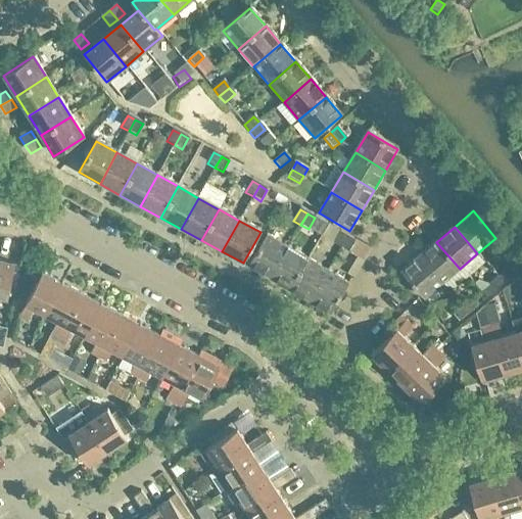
[(333,244),(341,248),(347,237),(340,233),(333,244)]
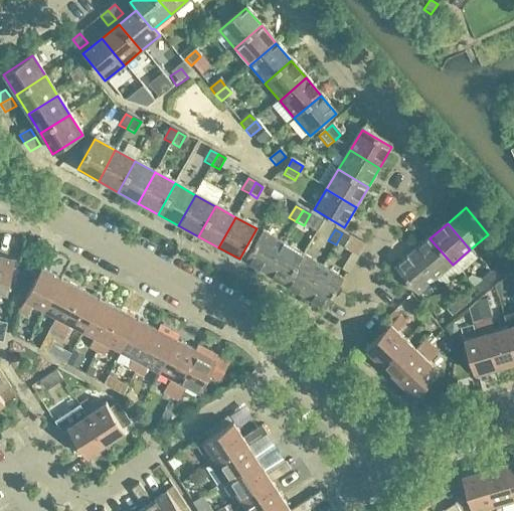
[(265,275),(283,244),(263,232),(244,262),(265,275)]
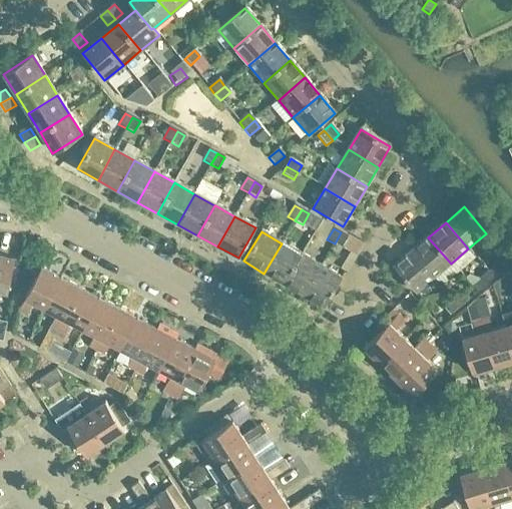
[(348,237),(341,232),(335,243),(342,248),(348,237)]
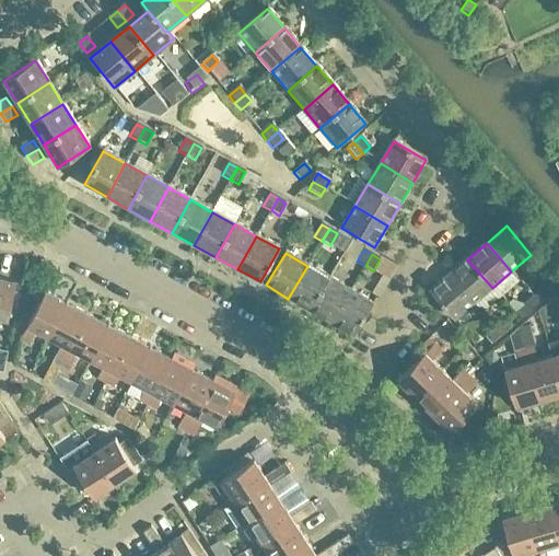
[(492,288),(467,259),(449,275),(474,304),(492,288)]
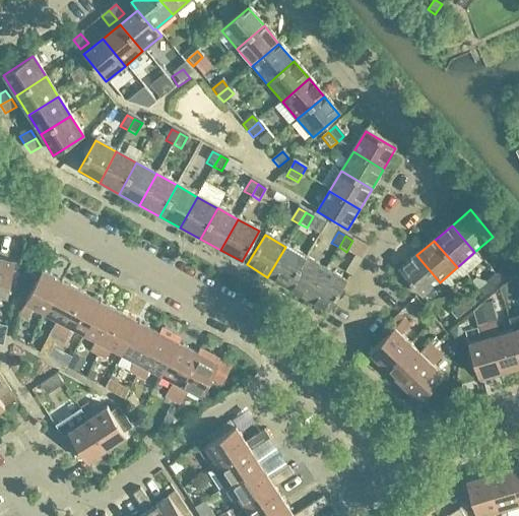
[(287,288),(305,258),(285,247),(267,277),(287,288)]
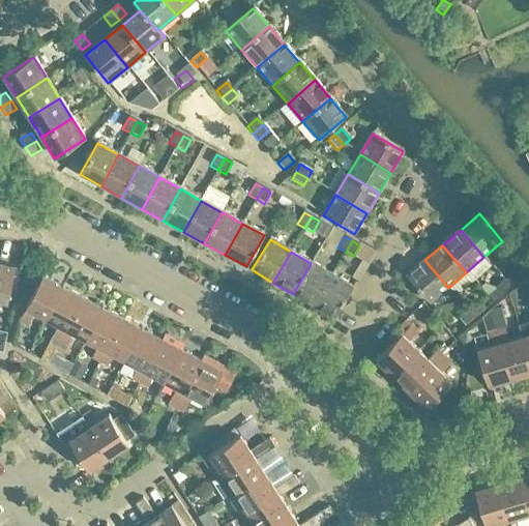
[(448,288),(424,260),(406,276),(430,303),(448,288)]
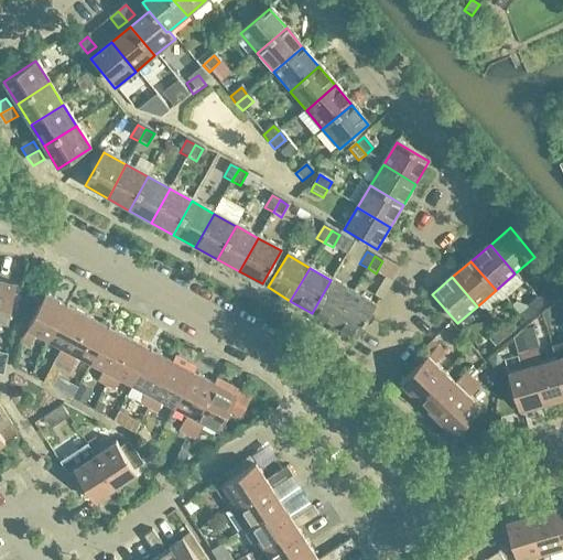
[(333,326),(353,293),(331,280),(312,313),(333,326)]
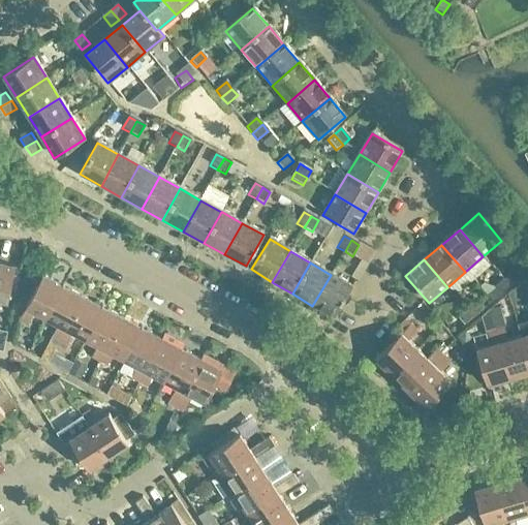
[(0,301),(7,304),(14,269),(0,265),(0,301)]
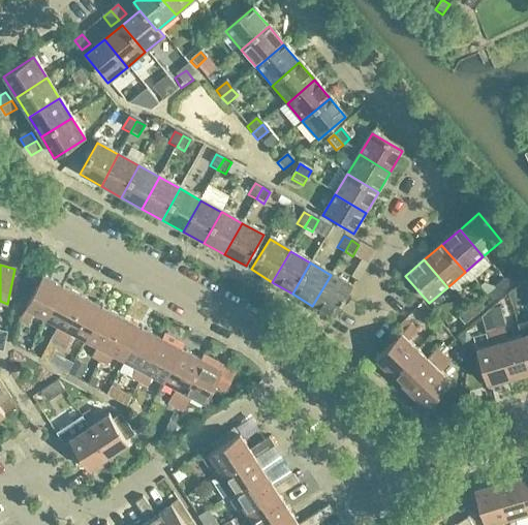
[(513,272),(503,280),(509,287),(519,279),(513,272)]
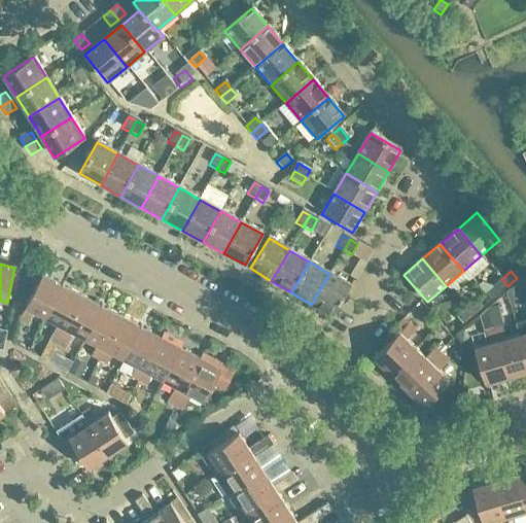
[(29,274),(24,294),(30,299),(40,279),(29,274)]
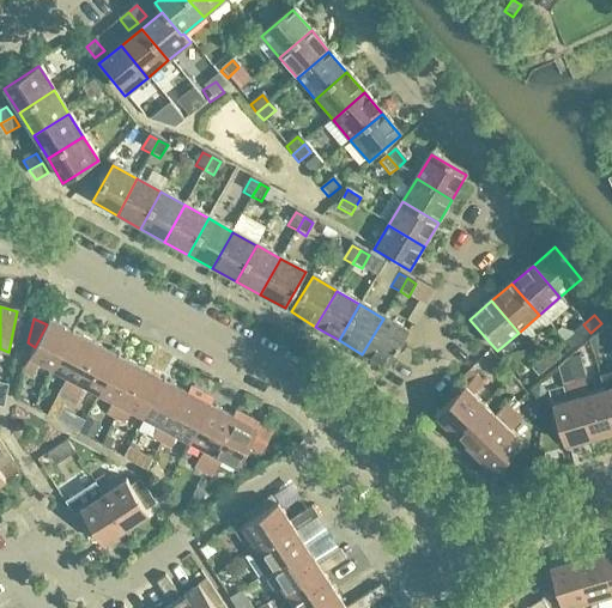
[(387,369),(407,333),(383,318),(362,354),(387,369)]
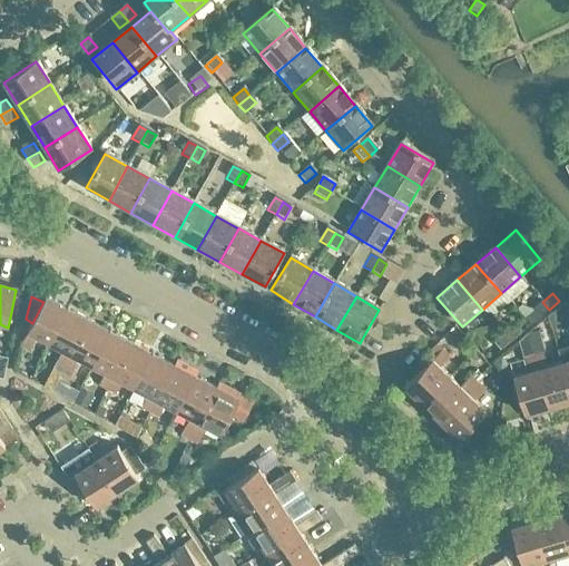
[(15,298),(9,322),(16,324),(21,300),(15,298)]
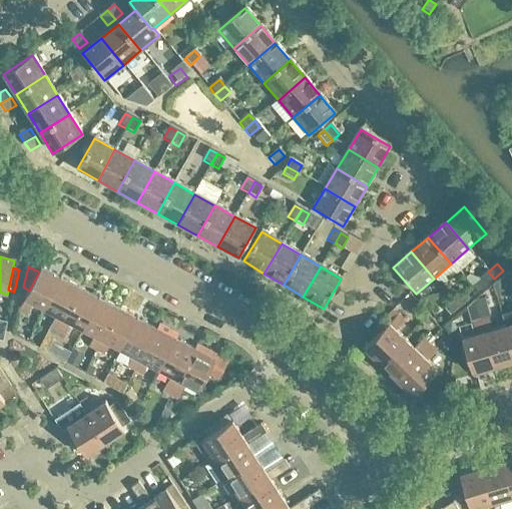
[(44,310),(60,280),(40,269),(39,272),(29,291),(24,300),(25,300),(19,311),(27,315),(33,304),(44,310)]
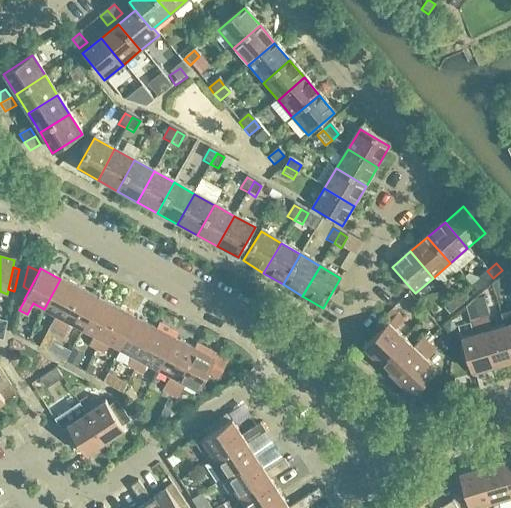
[(478,279),(483,286),(493,278),(487,271),(478,279)]
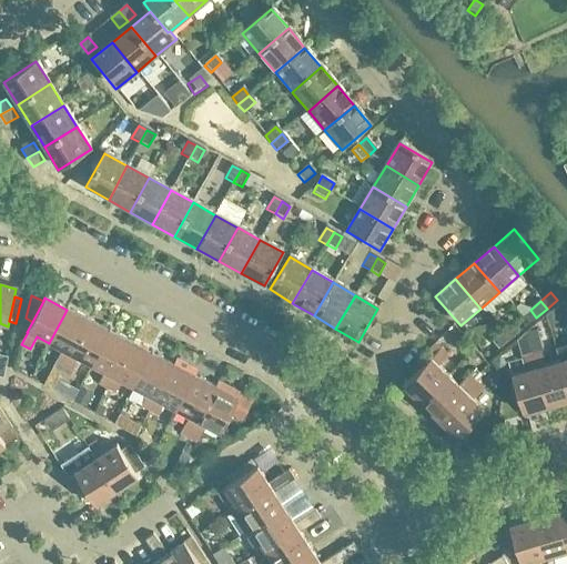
[(566,309),(565,301),(556,309),(560,323),(566,321),(566,309)]
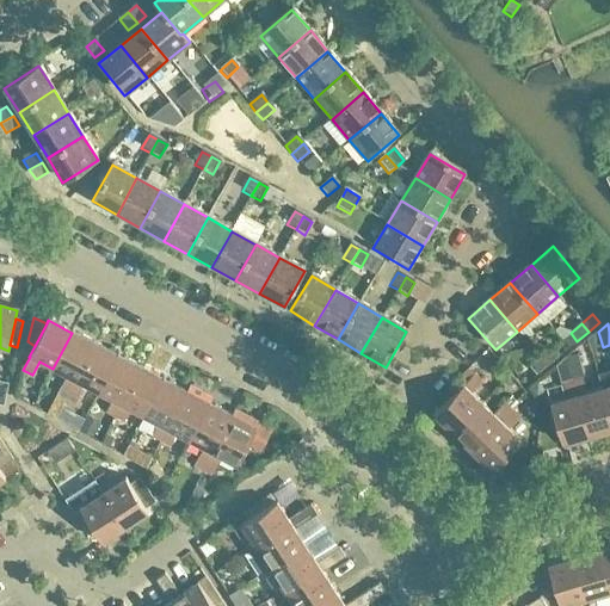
[(66,401),(96,345),(72,333),(53,369),(67,377),(56,396),(66,401)]
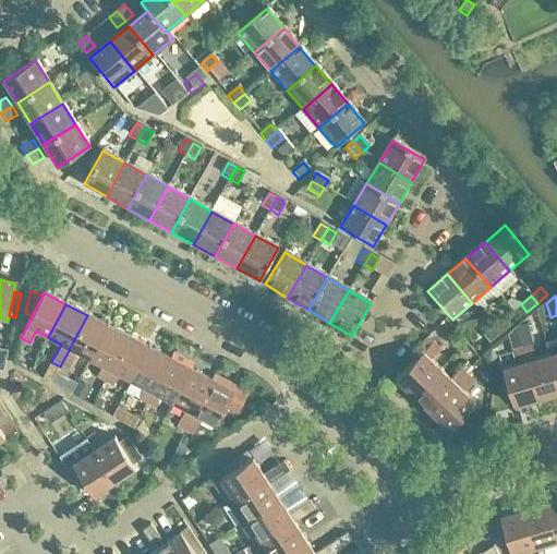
[(91,360),(108,326),(87,315),(60,366),(68,371),(77,353),(91,360)]
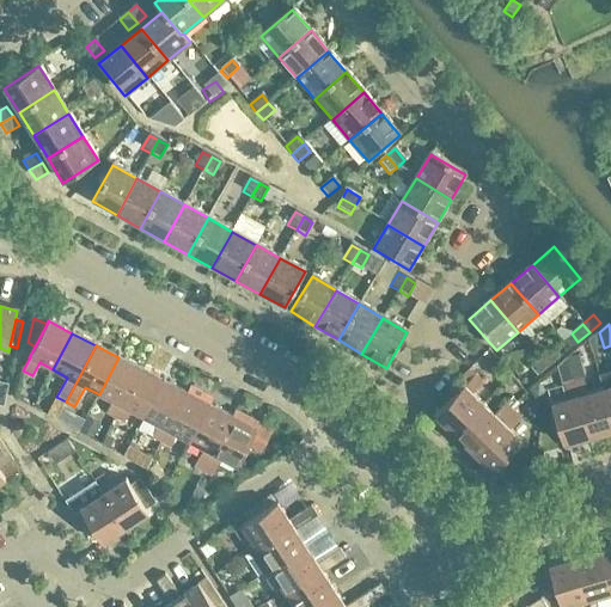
[(553,350),(541,360),(548,368),(560,359),(553,350)]
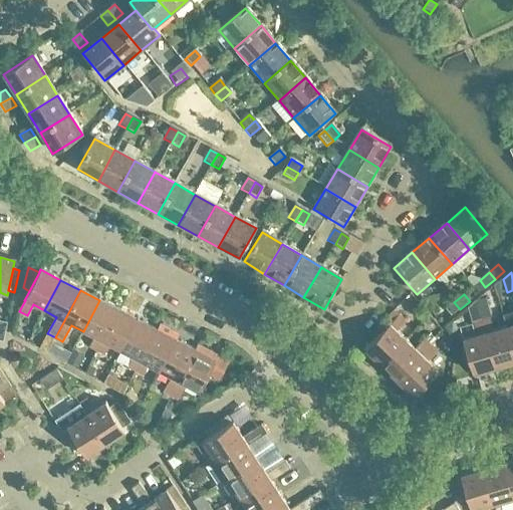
[(96,352),(118,310),(99,300),(83,331),(94,337),(88,348),(96,352)]
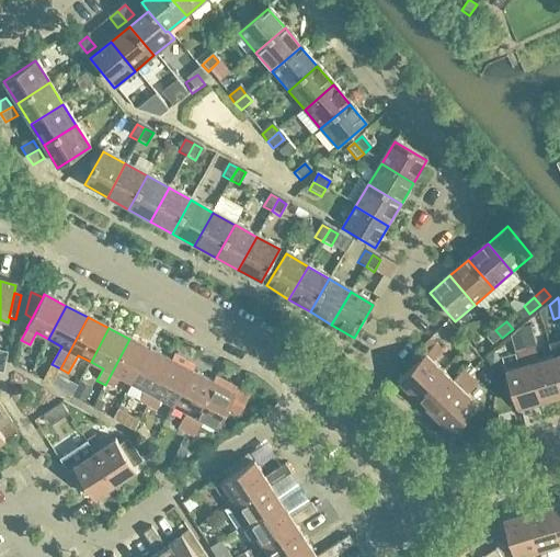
[(443,328),(430,339),(443,354),(456,342),(443,328)]
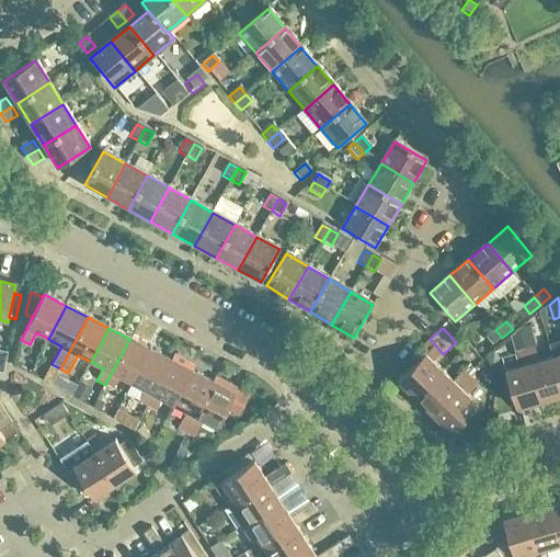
[(492,347),(502,338),(495,330),(486,339),(492,347)]
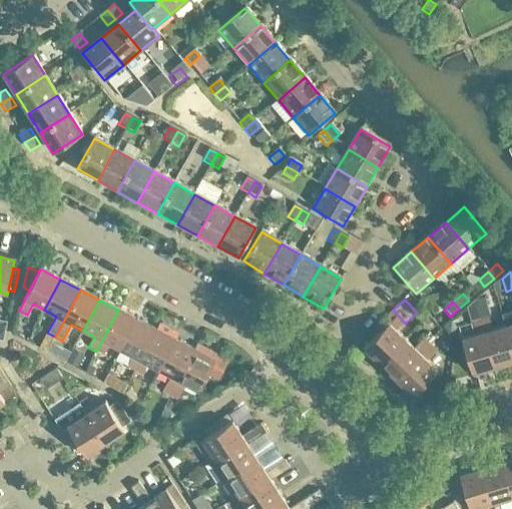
[(474,302),(465,309),(470,325),(471,324),(480,322),(480,321),(474,302)]
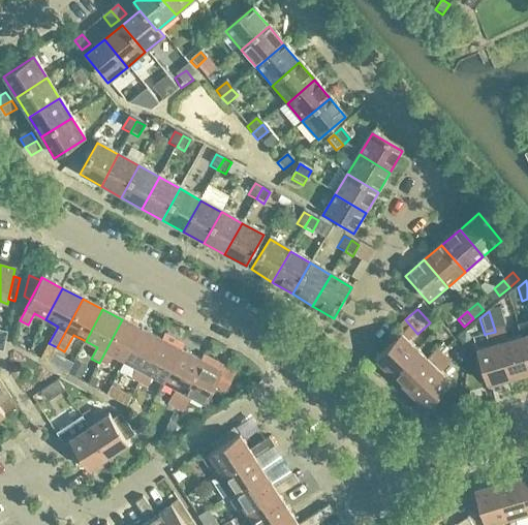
[(125,362),(142,330),(122,319),(99,363),(107,367),(113,356),(125,362)]
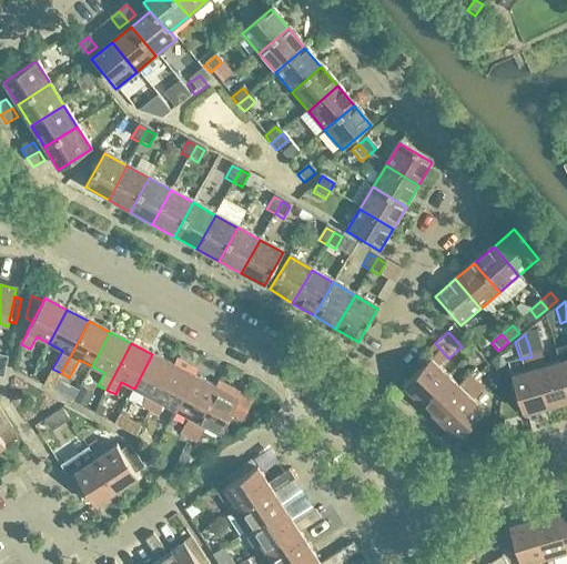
[(435,345),(427,353),(433,359),(439,351),(435,345)]
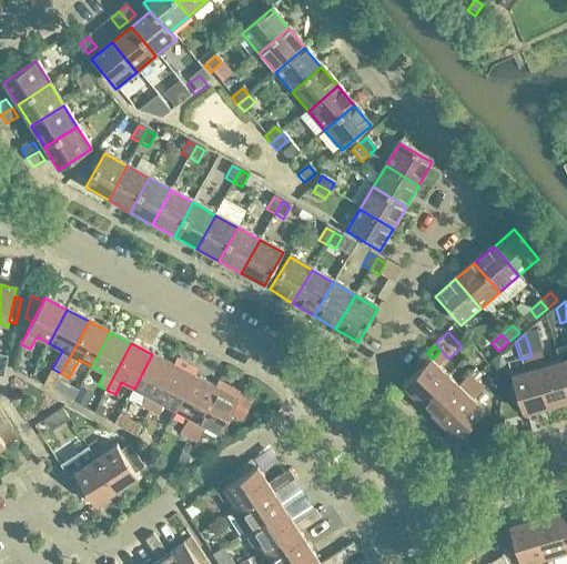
[(433,359),(431,361),(429,360),(398,392),(417,409),(447,378),(437,368),(447,358),(439,351),(433,359)]
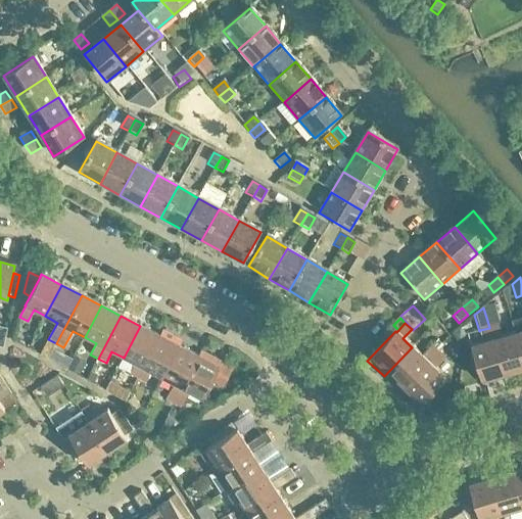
[(521,374),(521,361),(514,334),(502,337),(497,325),(489,327),(489,328),(505,379),(521,374)]
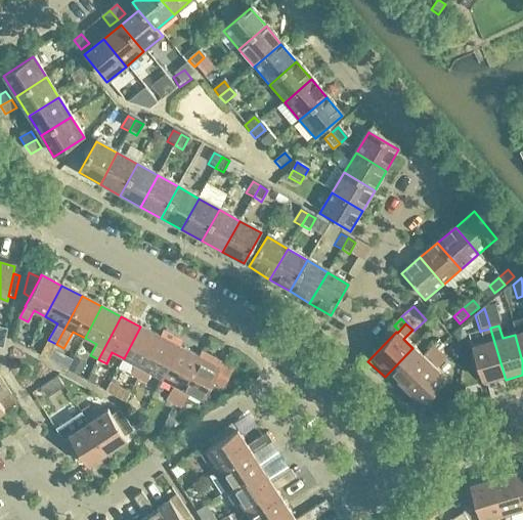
[(137,380),(160,337),(140,327),(124,358),(135,364),(129,376),(137,380)]
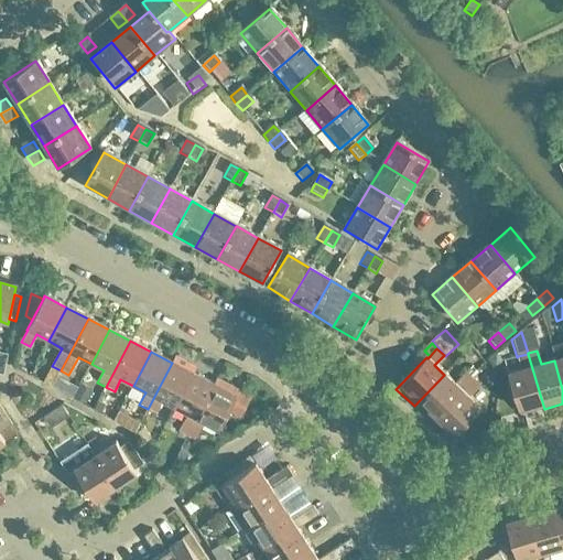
[(518,356),(522,369),(508,374),(520,417),(544,409),(528,354),(518,356)]
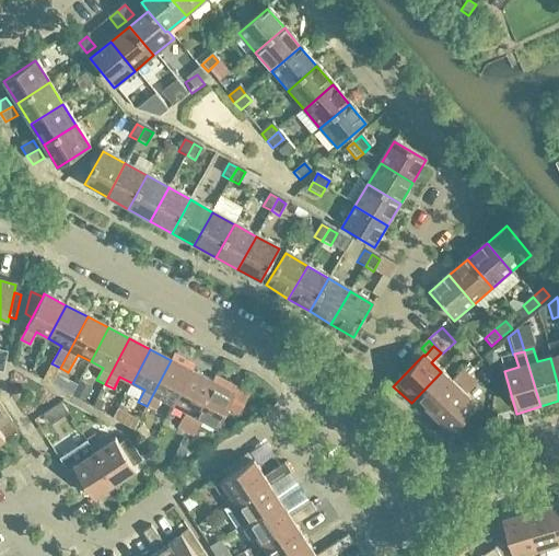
[(174,405),(191,372),(171,360),(147,406),(155,410),(161,398),(174,405)]
